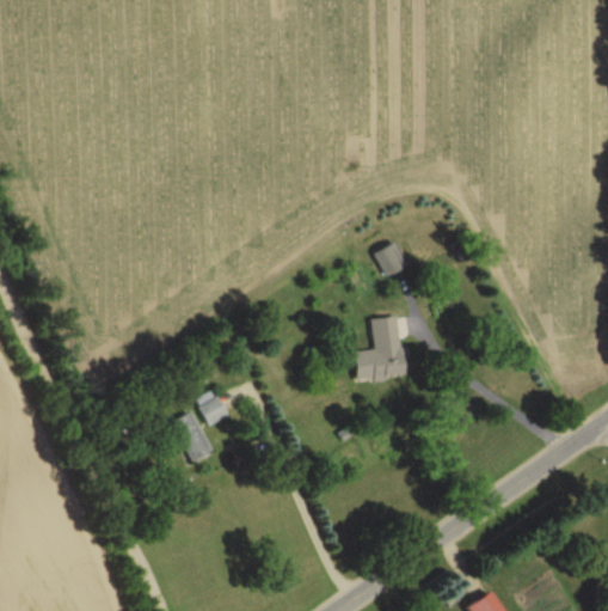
[(375,252),(387,275),(407,264),(397,242),(375,252)]
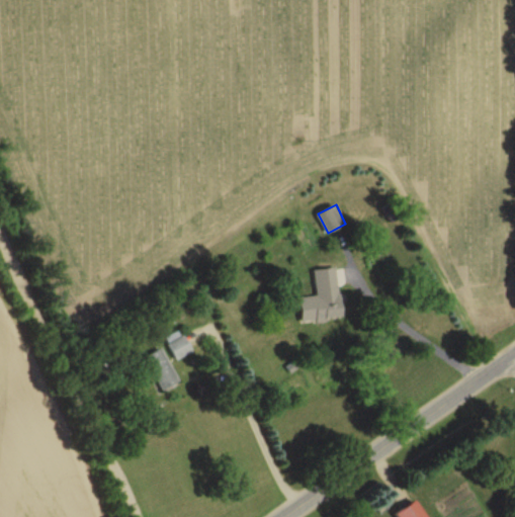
[(342,318),(337,268),(315,270),(318,295),(301,297),(303,322),(342,318)]
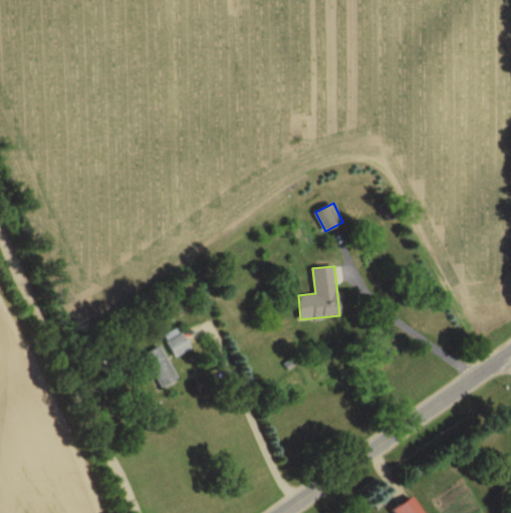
[(168,339),(176,356),(192,348),(184,332),(168,339)]
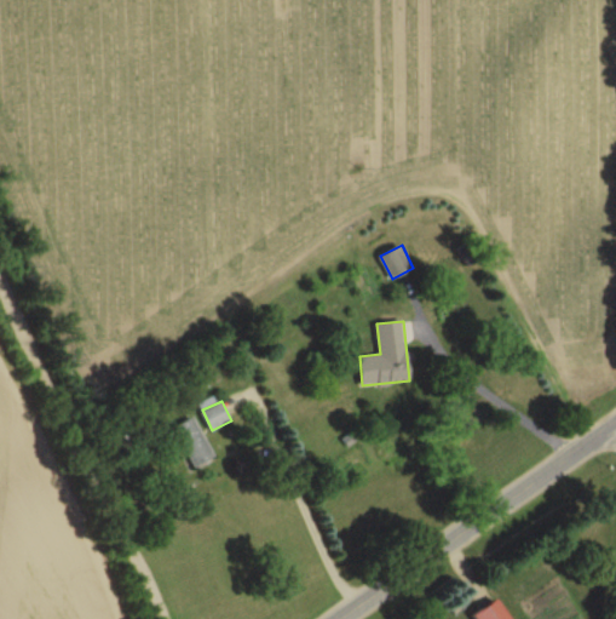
[(216,457),(194,417),(173,429),(196,468),(216,457)]
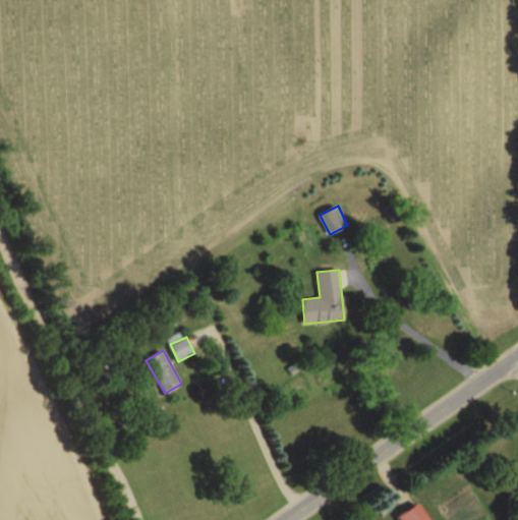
[(399,517),(400,519),(429,519),(419,504),(399,517)]
